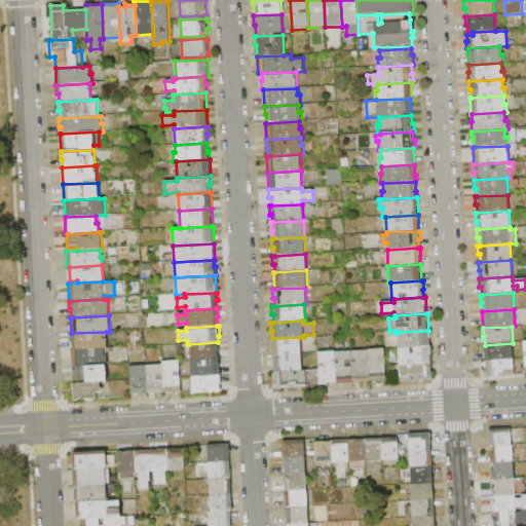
[(399,348),(398,332),(428,331),(430,331),(431,338),(429,338),(429,347),(399,348)]
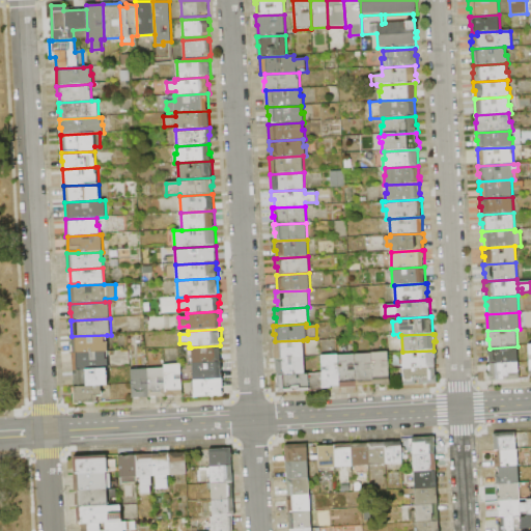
[(107,335),(108,352),(73,354),(72,336),(107,335)]
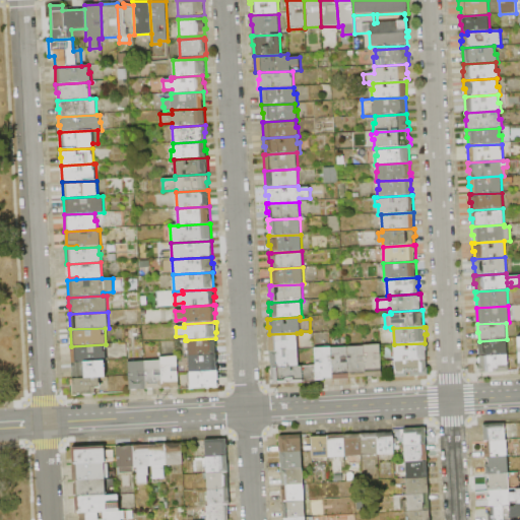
[(297,333),(298,349),(269,351),(268,351),(268,343),(269,343),(269,334),(297,333)]
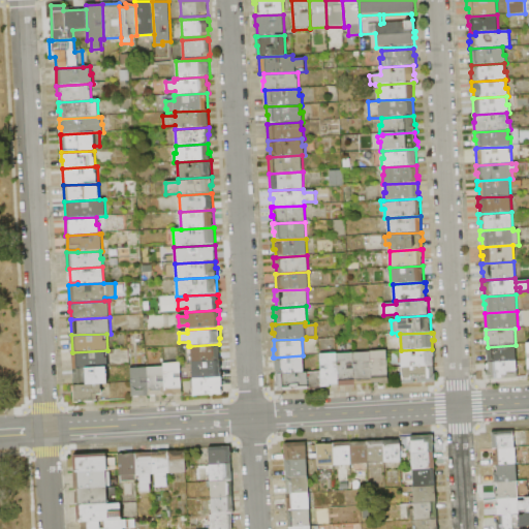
[(188,364),(187,348),(190,347),(190,346),(219,344),(220,344),(220,352),(219,352),(220,362),(192,363),(188,364)]
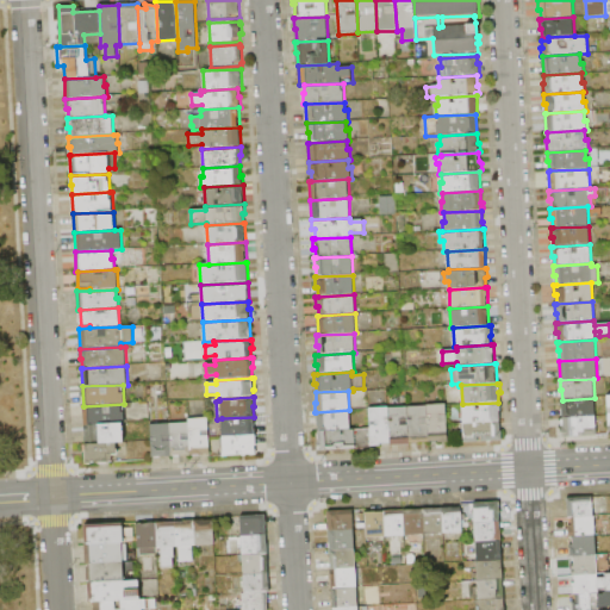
[(595,398),(596,417),(564,419),(562,409),(560,409),(560,400),(562,400),(595,398)]
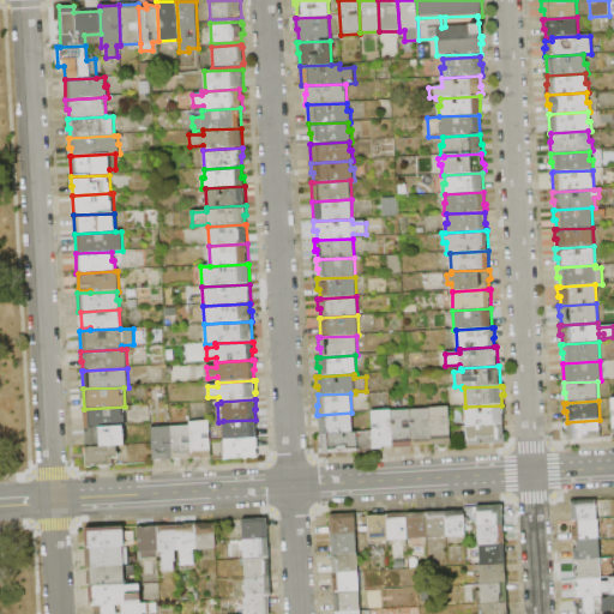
[(467,426),(465,407),(501,405),(504,405),(505,414),(503,414),(503,425),(467,426)]
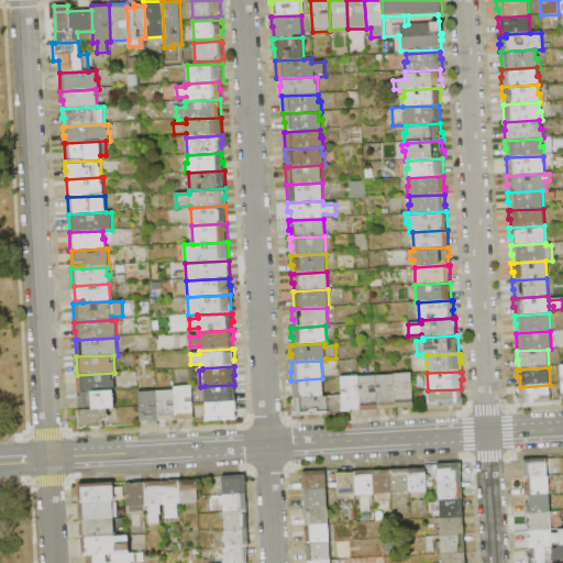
[(114,373),(114,381),(116,381),(117,390),(114,392),(77,393),(77,375),(114,373)]
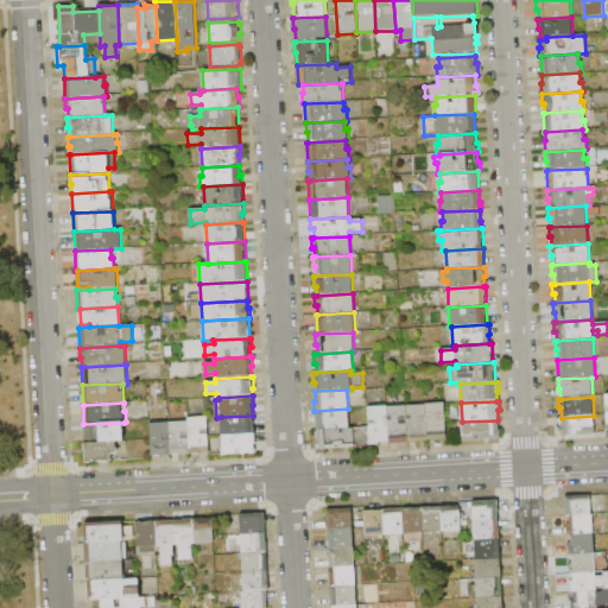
[(425,404),(444,403),(447,442),(437,443),(437,441),(426,442),(425,405),(425,404)]
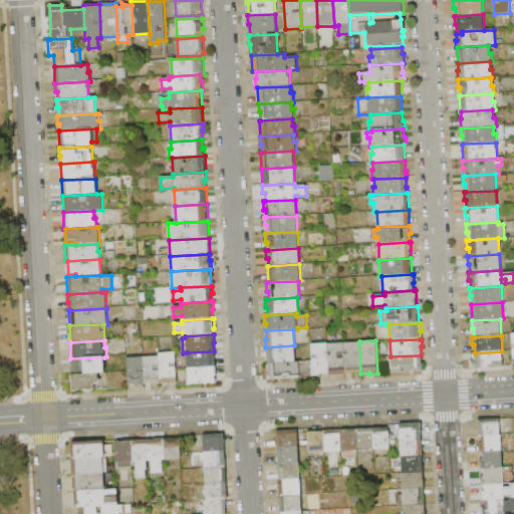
[(344,373),(343,343),(359,342),(360,373),(344,373)]
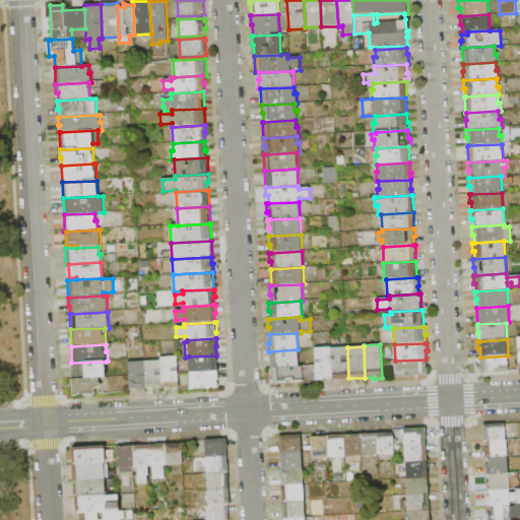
[(315,348),(331,347),(332,379),(325,379),(325,381),(317,381),(316,366),(315,348)]
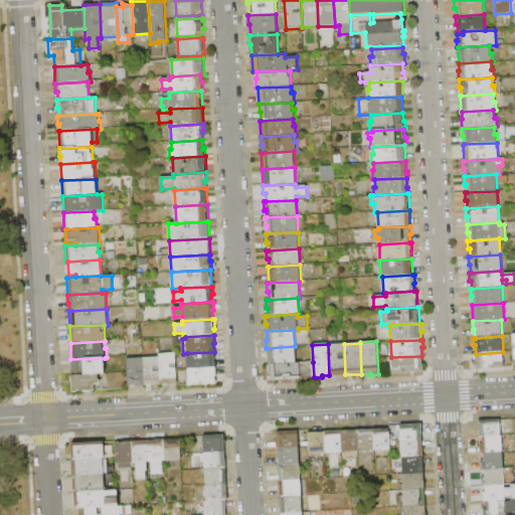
[(328,344),(344,344),(345,374),(346,376),(329,377),(329,375),(328,344)]
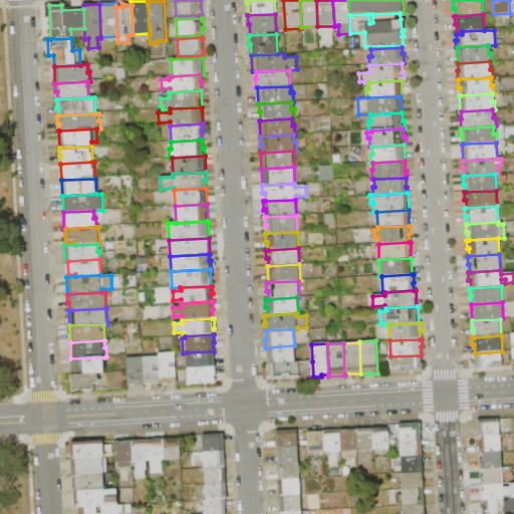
[(294,345),(295,362),(268,363),(267,356),(266,356),(266,347),(294,345)]
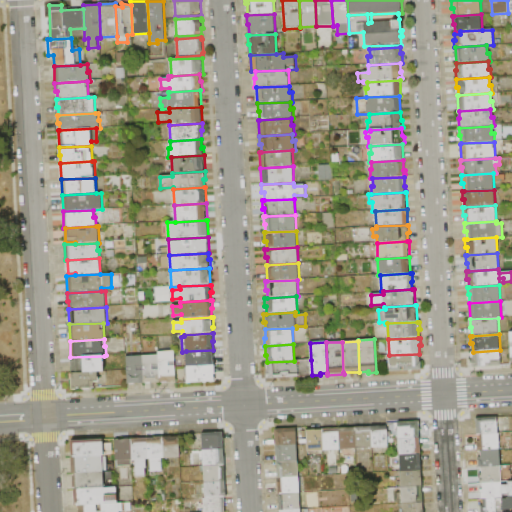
[(187,367),(186,351),(213,350),(214,350),(215,365),(187,367)]
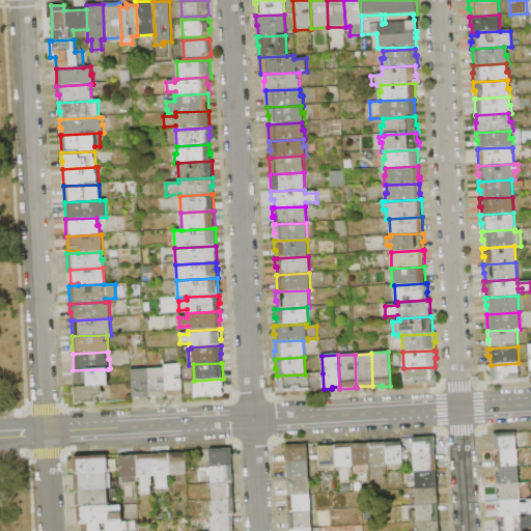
[(519,363),(520,380),(490,382),(490,372),(491,372),(491,365),(519,363)]
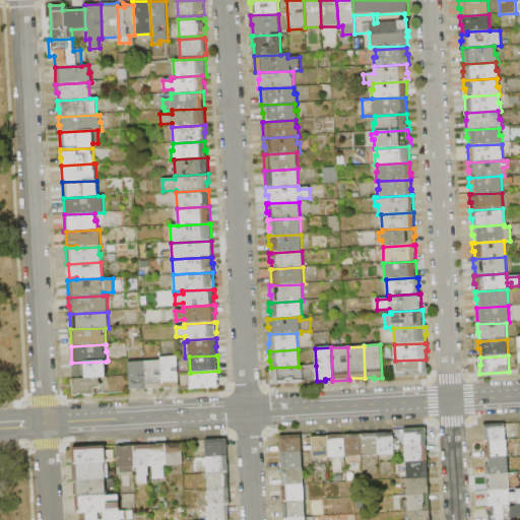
[(161,358),(178,356),(180,388),(163,389),(161,361),(161,358)]
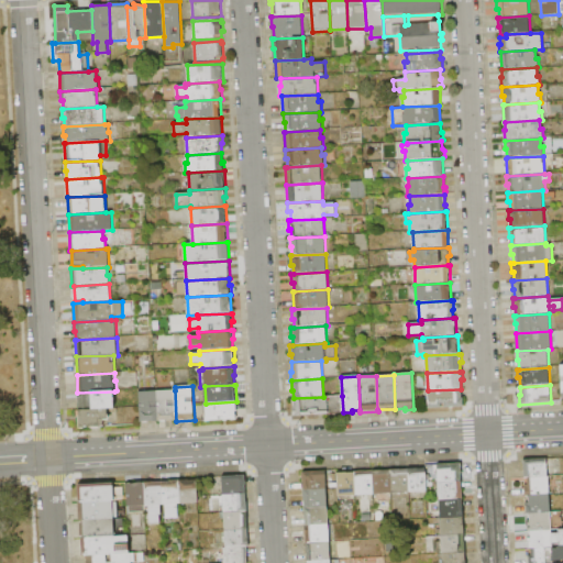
[(429,409),(428,390),(461,389),(462,398),(463,398),(464,408),(429,409)]
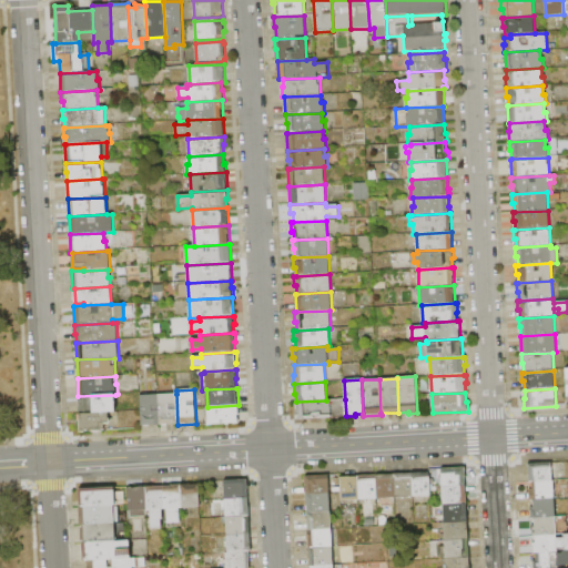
[(159,395),(176,394),(178,425),(169,426),(169,425),(160,425),(159,395)]
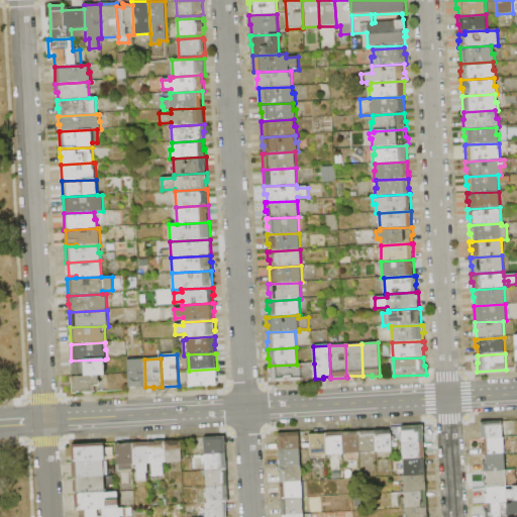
[(105,359),(106,375),(99,376),(74,377),(73,369),(72,369),(71,360),(105,359)]
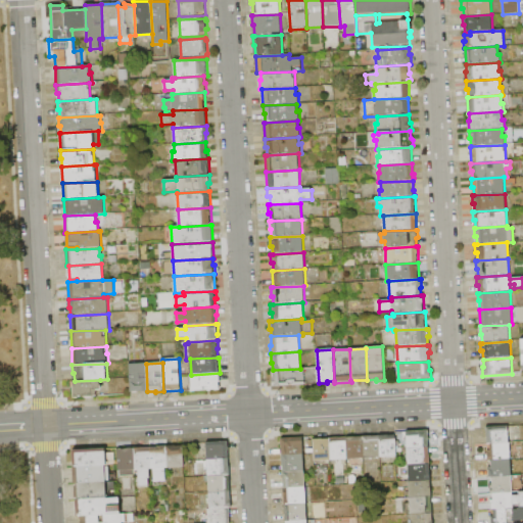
[(130,365),(146,364),(147,391),(147,392),(139,393),(139,391),(131,392),(130,365)]
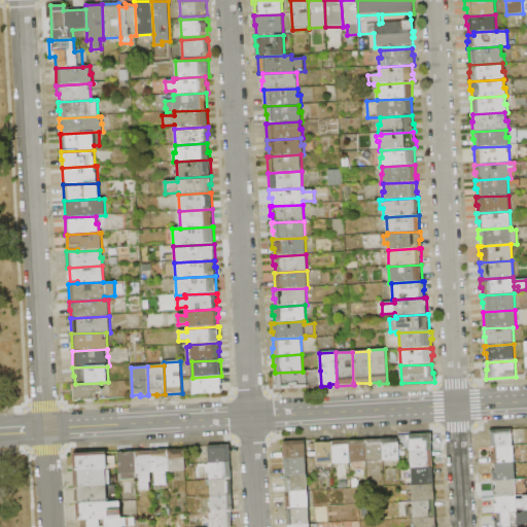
[(320,371),(321,386),(321,388),(295,389),(294,385),(291,385),(291,389),(275,390),(274,382),(275,382),(275,373),(303,372),(320,371)]
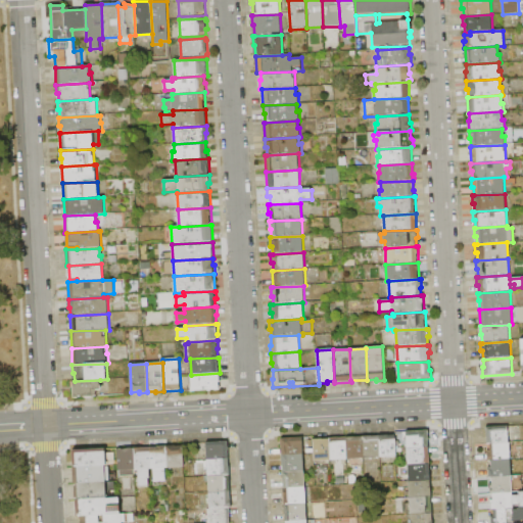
[(191,392),(190,388),(192,388),(191,375),(220,373),(221,373),(221,382),(219,382),(219,385),(220,385),(220,391),(219,391),(191,392)]
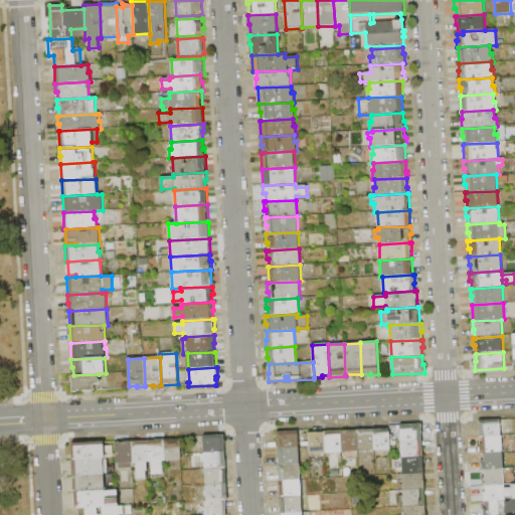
[(99,374),(99,379),(101,379),(101,385),(95,385),(95,390),(92,390),(92,392),(83,393),(83,391),(77,391),(77,393),(71,393),(71,380),(73,380),(73,375),(99,374)]
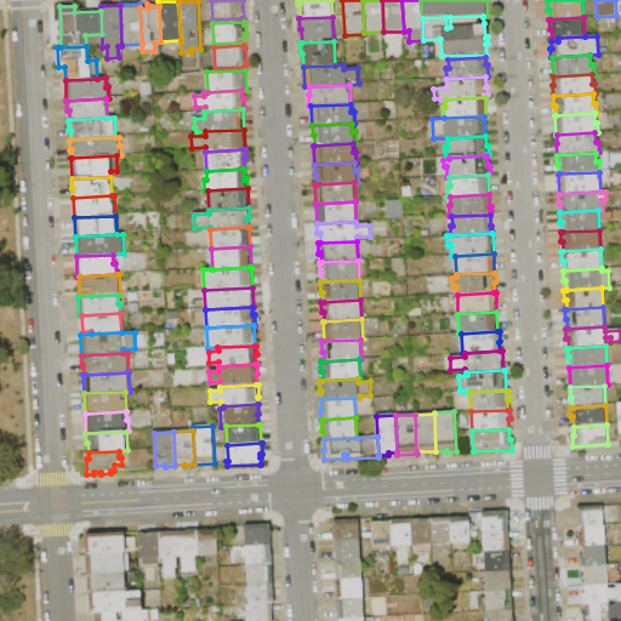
[(577,528),(577,508),(603,507),(604,527),(582,528),(577,528)]
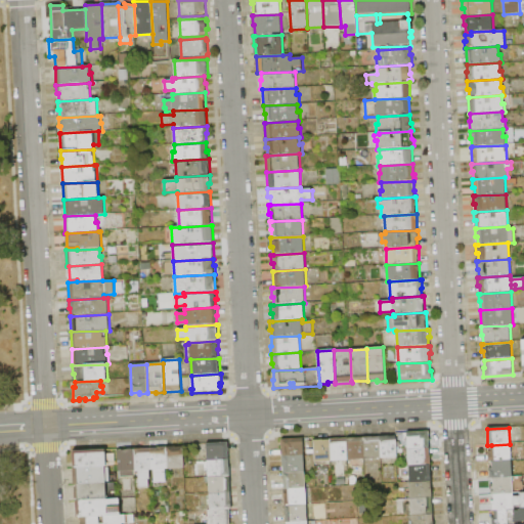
[(406,433),(429,432),(430,448),(407,449),(406,433)]
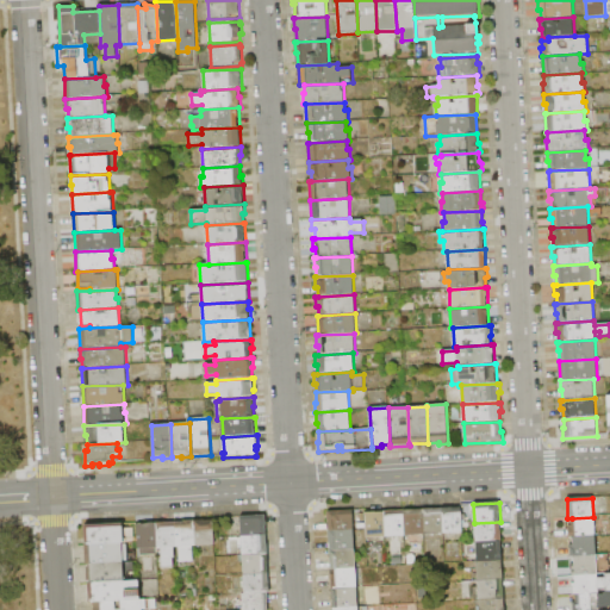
[(442,509),(461,508),(462,515),(465,515),(466,524),(468,523),(468,527),(462,528),(462,534),(443,535),(442,509)]
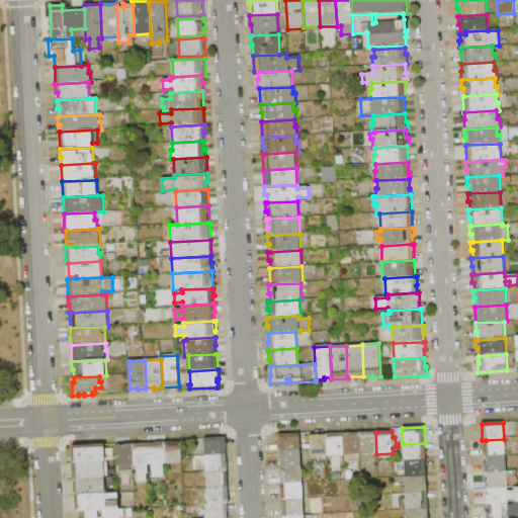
[(359,433),(375,432),(376,454),(360,454),(359,433)]
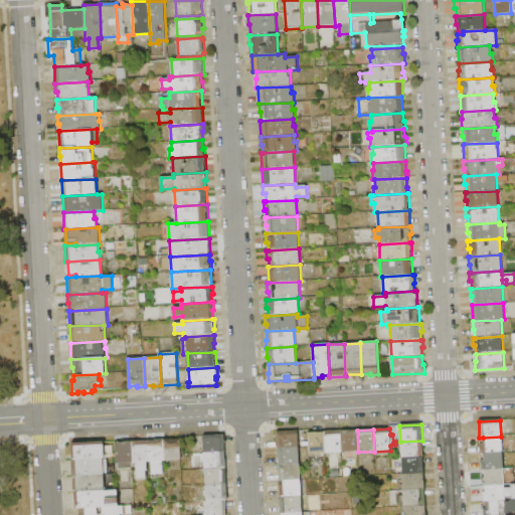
[(340,432),(357,431),(358,452),(341,453),(340,432)]
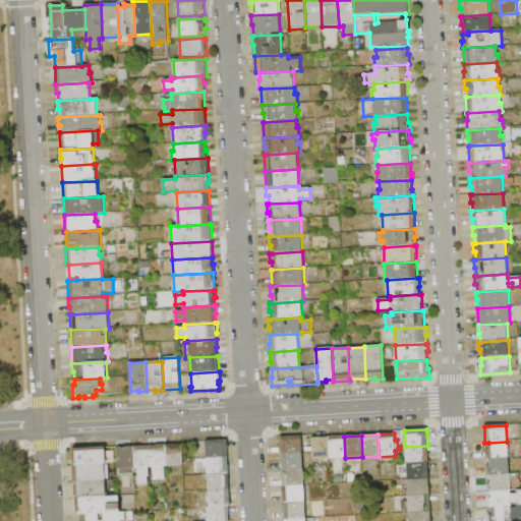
[(281,454),(280,438),(302,437),(303,453),(281,454)]
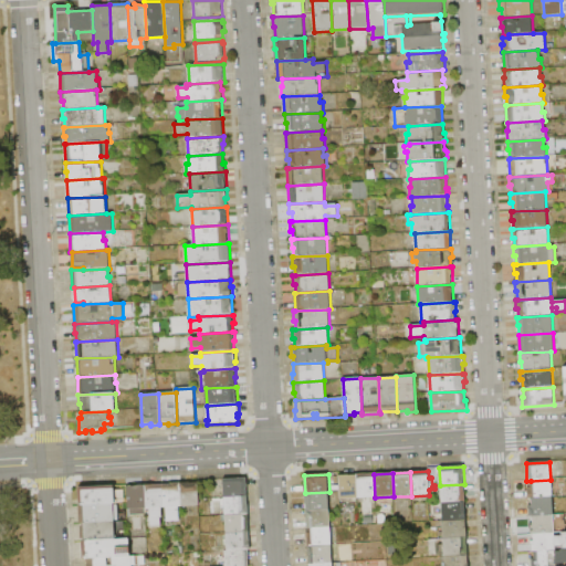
[(339,475),(357,474),(358,499),(341,500),(339,475)]
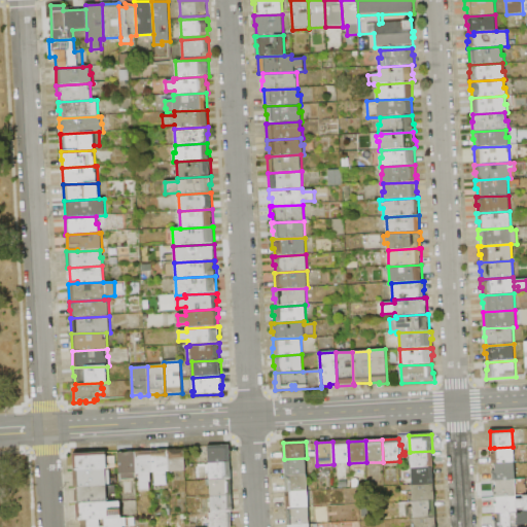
[(332,442),(348,442),(349,463),(334,464),(332,442)]
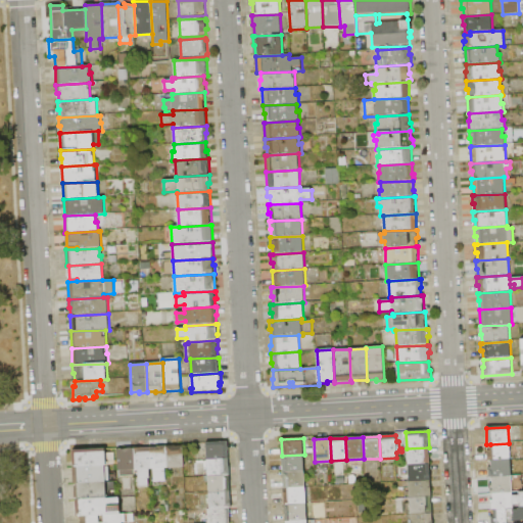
[(207,460),(206,443),(229,441),(229,452),(228,452),(228,459),(207,460)]
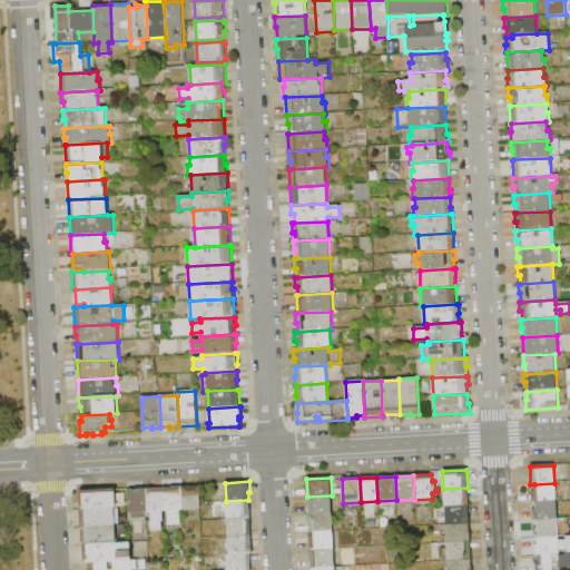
[(532,503),(531,491),(534,491),(534,484),(554,483),(556,483),(557,501),(534,502),(532,503)]
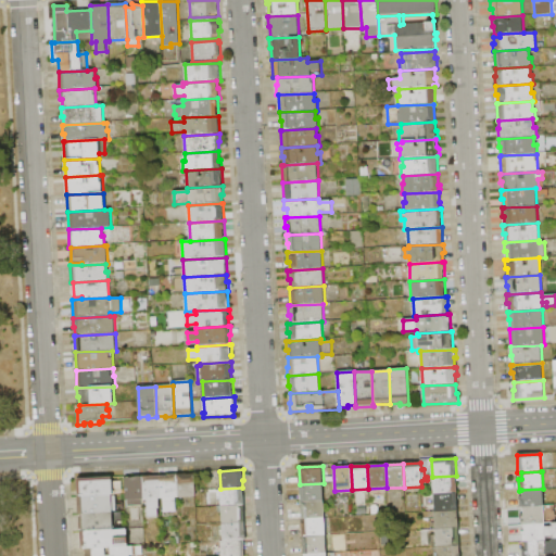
[(178,498),(176,498),(177,513),(171,513),(171,517),(164,517),(163,498),(161,500),(160,476),(177,475),(178,498)]
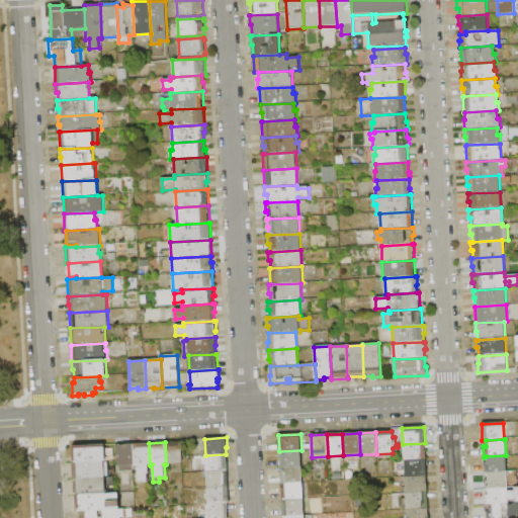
[(183,463),(166,464),(165,442),(182,442),(183,463)]
